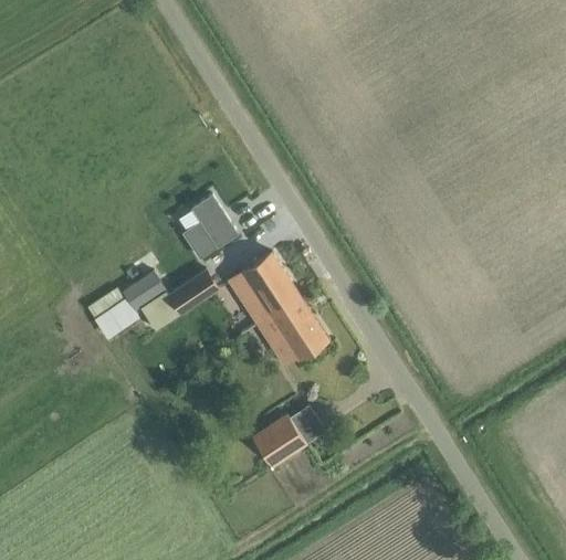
[(239,235),(212,196),(191,210),(200,223),(182,235),(200,262),(239,235)]
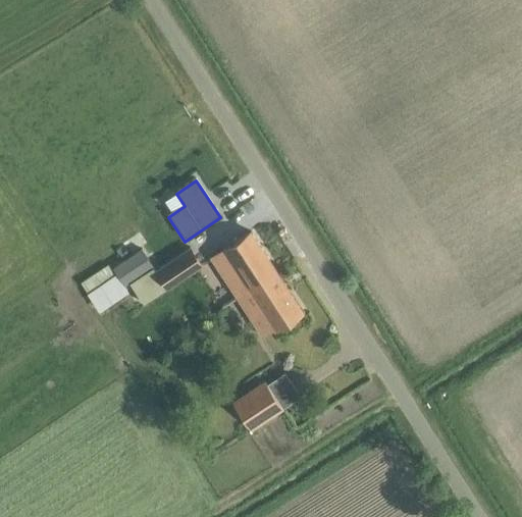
[(249,292),(275,274),(251,236),(211,261),(238,301),(250,293),(249,292)]
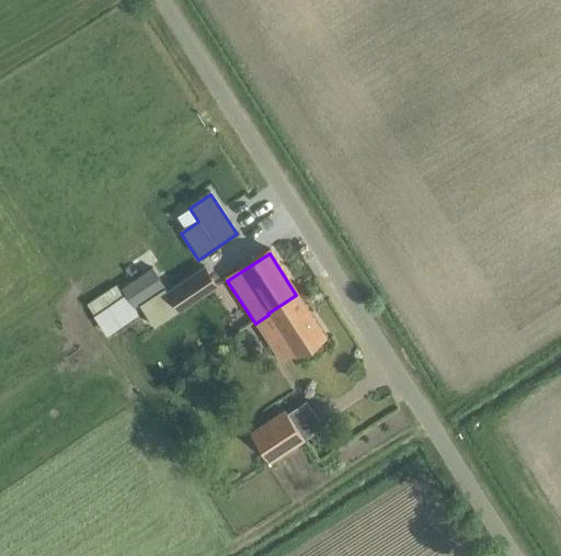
[(139,306),(155,330),(216,288),(204,270),(168,295),(164,291),(139,306)]
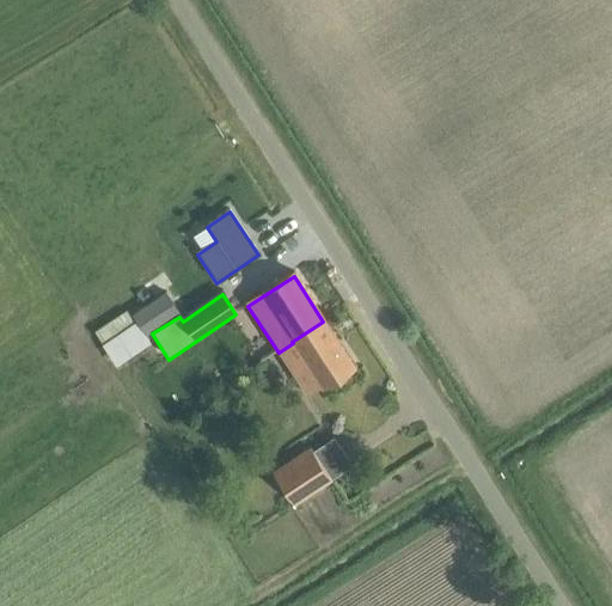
[(166,295),(133,318),(146,338),(152,334),(179,317),(166,295)]
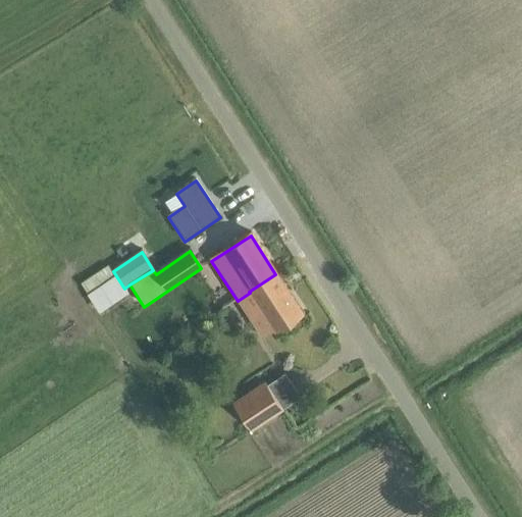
[(303,316),(275,274),(249,292),(250,293),(238,301),(262,340),(274,331),(275,333),(303,316)]
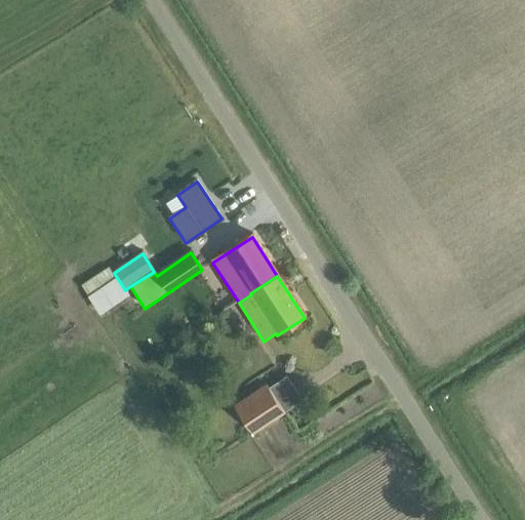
[(233,407),(252,436),(284,414),(265,386),(233,407)]
